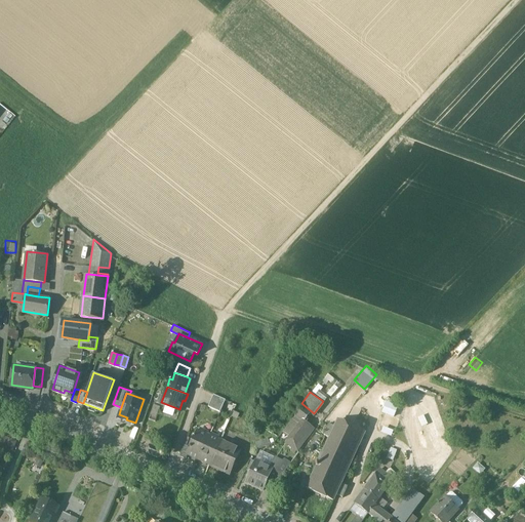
[(226,398),(214,393),(211,399),(223,404),(226,398)]
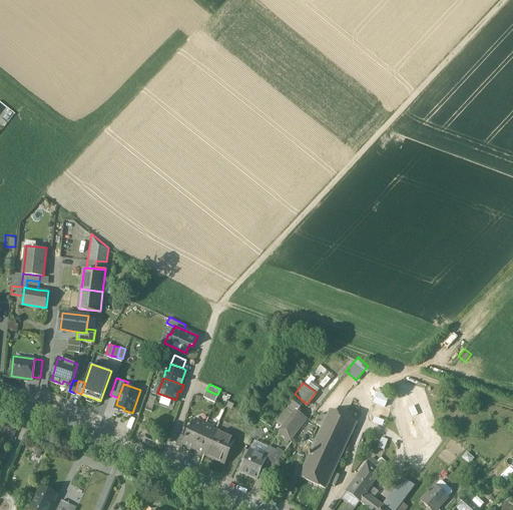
[(217,395),(206,390),(204,396),(215,401),(217,395)]
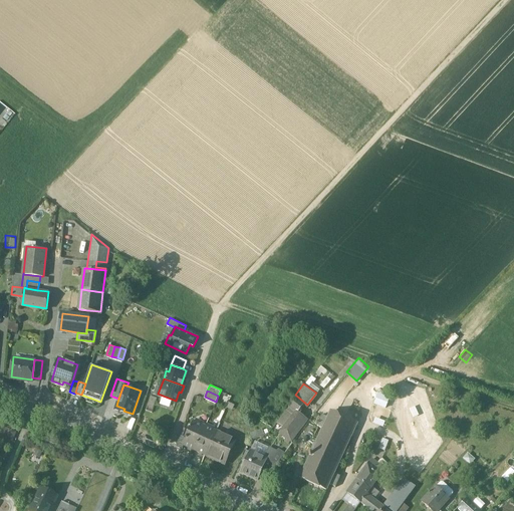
[(295,397),(288,391),(285,394),(283,397),(290,404),(295,397)]
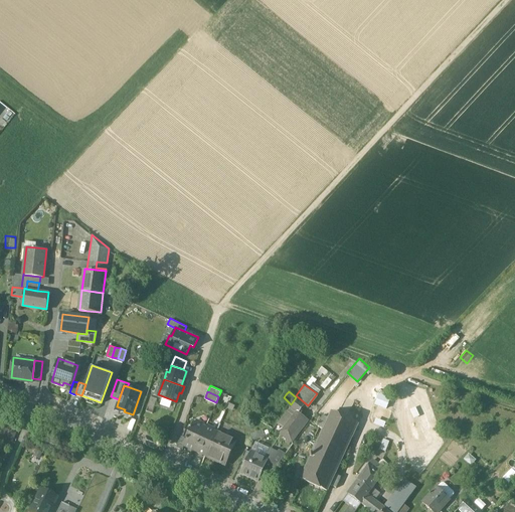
[(303,404),(296,397),(291,404),(298,410),(303,404)]
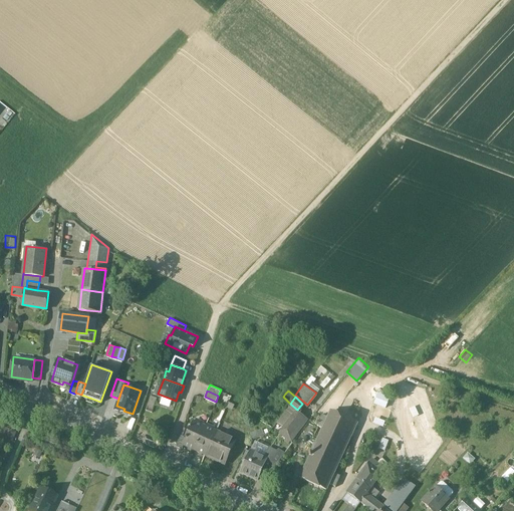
[(308,419),(297,410),(283,430),(281,433),(292,440),(308,419)]
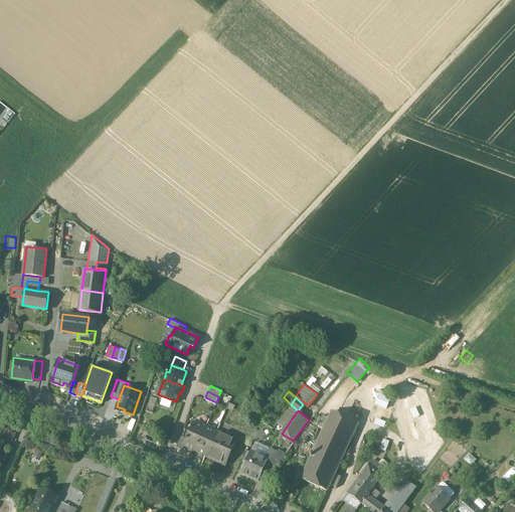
[(318,425),(324,429),(312,454),(310,453),(309,456),(311,457),(301,477),(327,489),(330,484),(330,483),(335,472),(338,466),(358,422),(332,410),(330,416),(323,413),(318,425)]
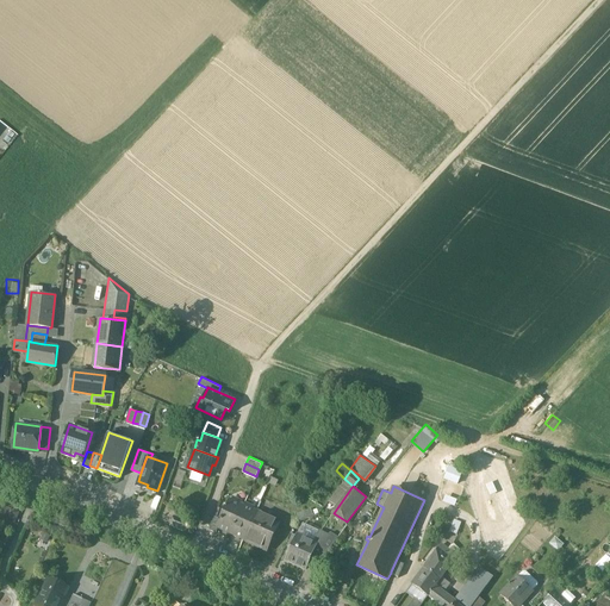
[(230,498),(218,525),(230,531),(243,504),(230,498)]
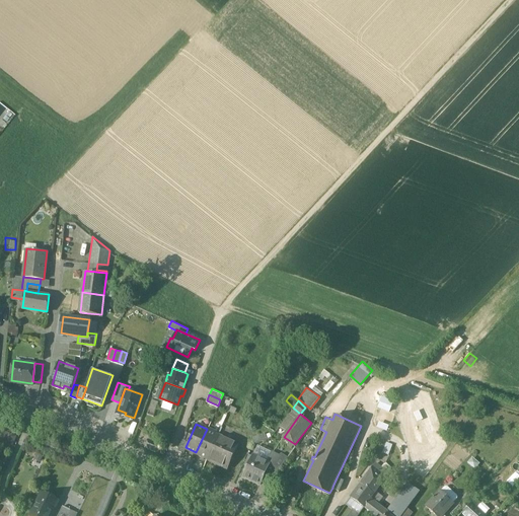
[(0,437),(0,443),(11,448),(17,431),(4,426),(0,437)]
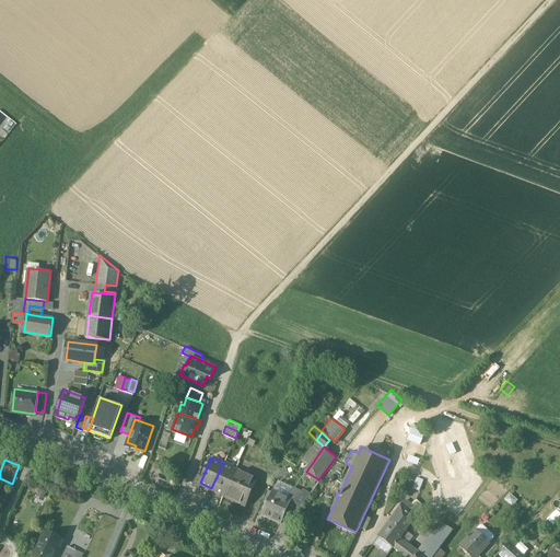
[(308,468),(299,461),(296,465),(306,472),(308,468)]
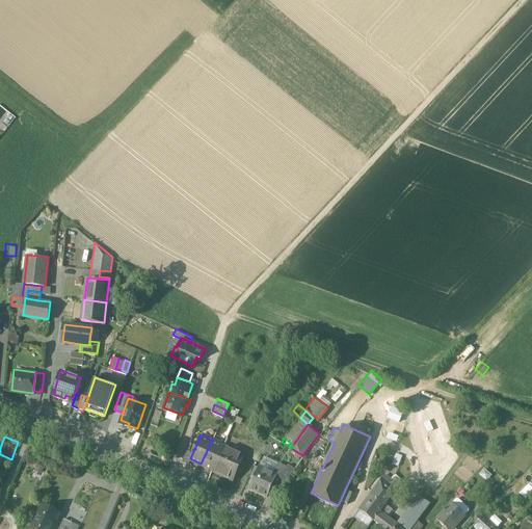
[(212,440),(201,464),(212,469),(223,445),(212,440)]
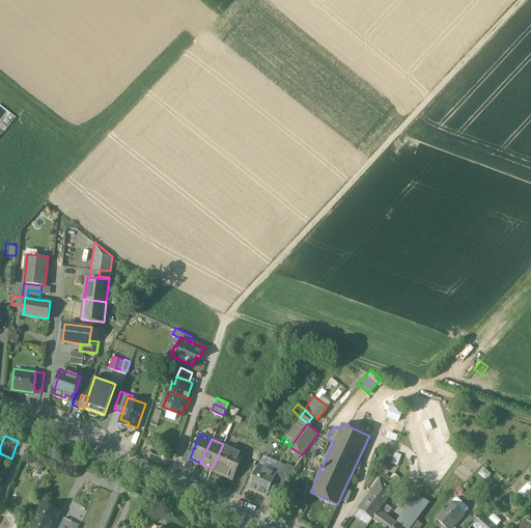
[(260,450),(273,446),(271,441),(258,446),(260,450)]
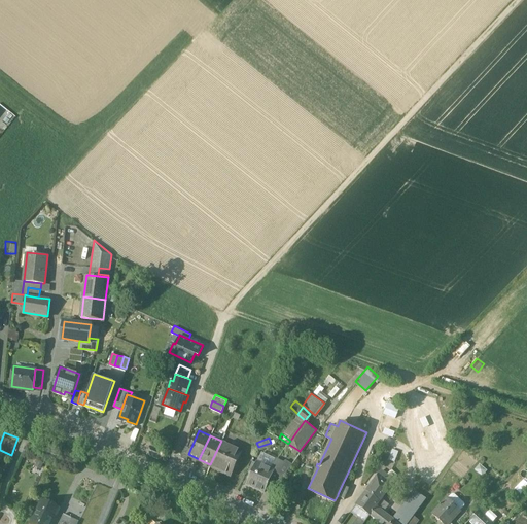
[(242,450),(221,441),(210,464),(231,474),(242,450)]
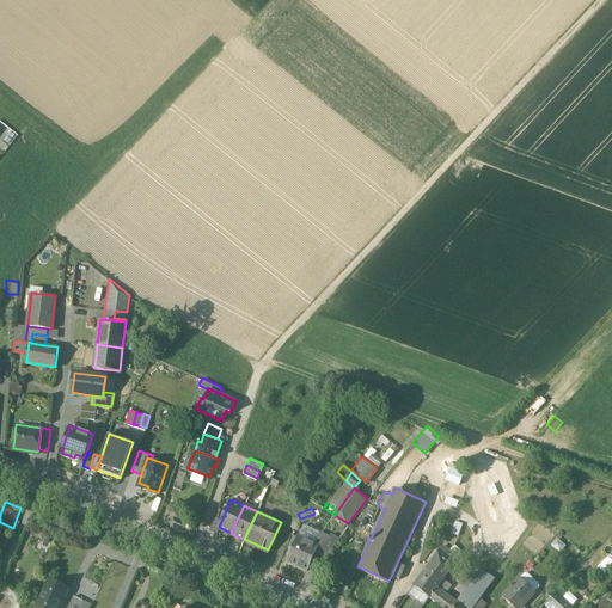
[(187,522),(175,517),(171,526),(183,530),(187,529),(188,526),(187,522)]
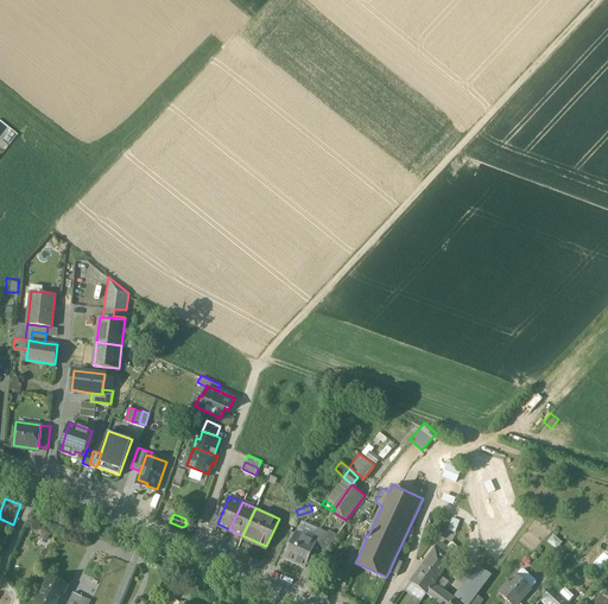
[(453,516),(448,528),(454,531),(458,519),(453,516)]
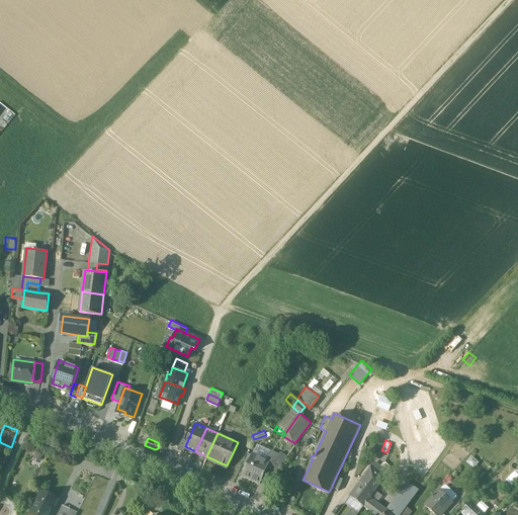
[(256,442),(253,450),(266,456),(270,448),(256,442)]
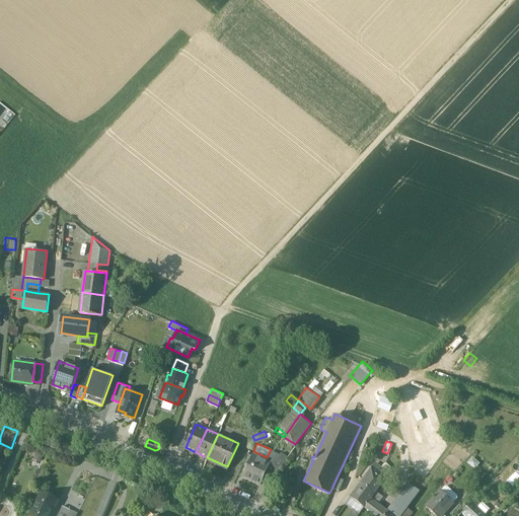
[(288,457),(282,453),(276,461),(283,464),(288,457)]
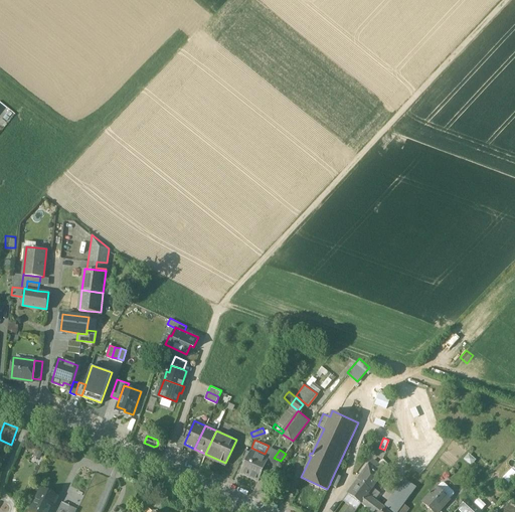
[(265,458),(250,452),(241,472),(258,479),(263,468),(267,459),(265,458)]
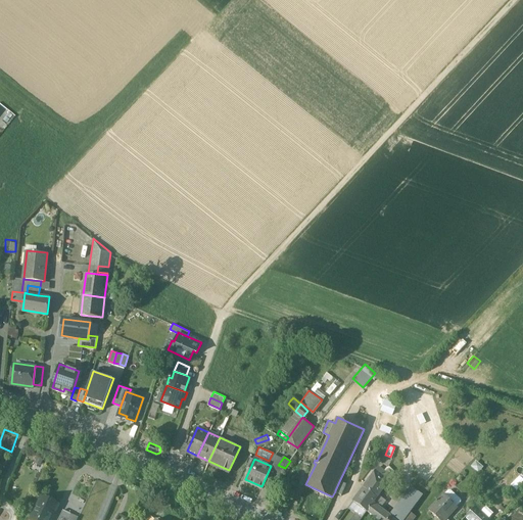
[(278,465),(271,461),(269,465),(271,466),(267,475),(276,479),(285,468),(278,465)]
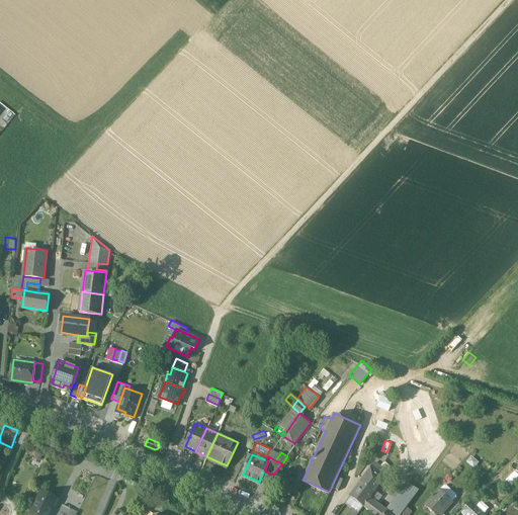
[(386,469),(375,460),(369,468),(382,478),(386,469)]
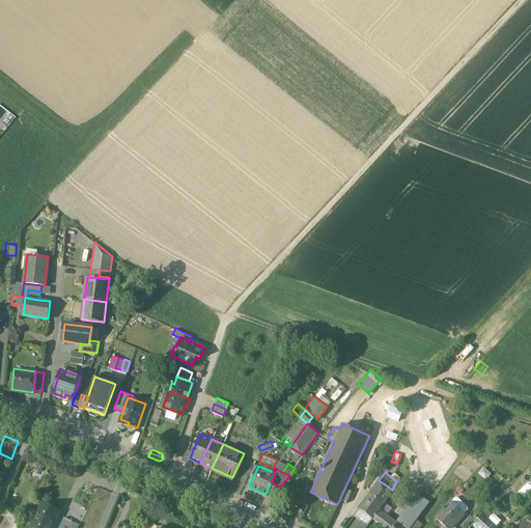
[(379,480),(369,494),(383,504),(391,493),(392,490),(379,480)]
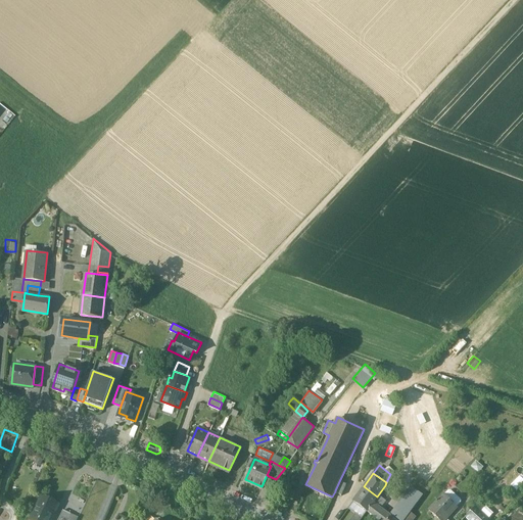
[(346,482),(340,479),(335,490),(341,494),(346,482)]
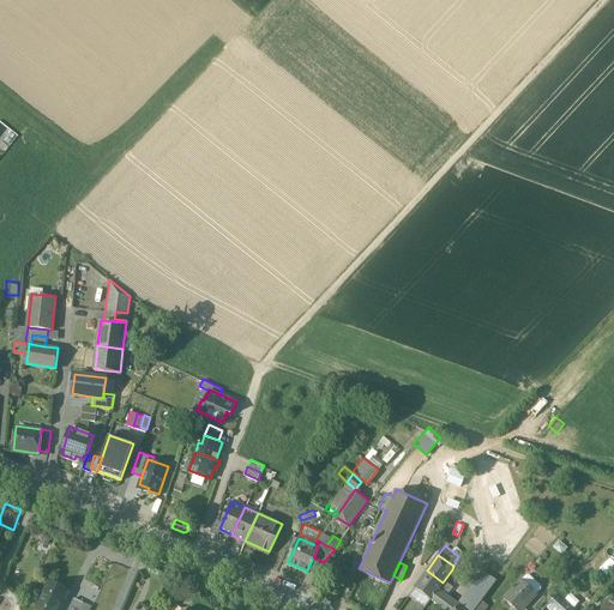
[(482,568),(456,603),(465,609),(473,609),(481,599),(498,579),(482,568)]
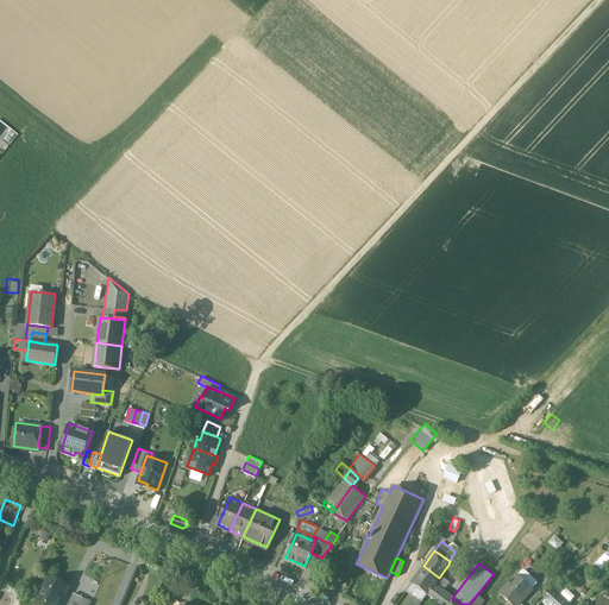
[(439,578),(424,566),(412,581),(427,593),(427,592),(433,584),(433,585),(439,578)]
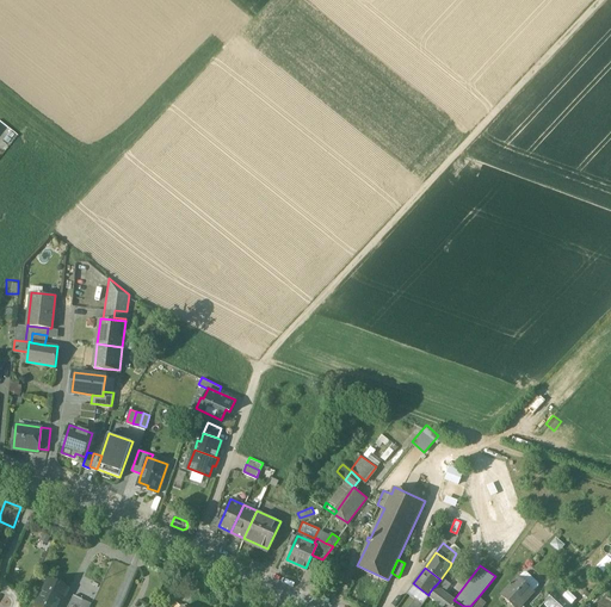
[(523,570),(518,576),(501,594),(514,606),(517,606),(522,602),(534,590),(538,584),(538,581),(526,570),(523,570)]
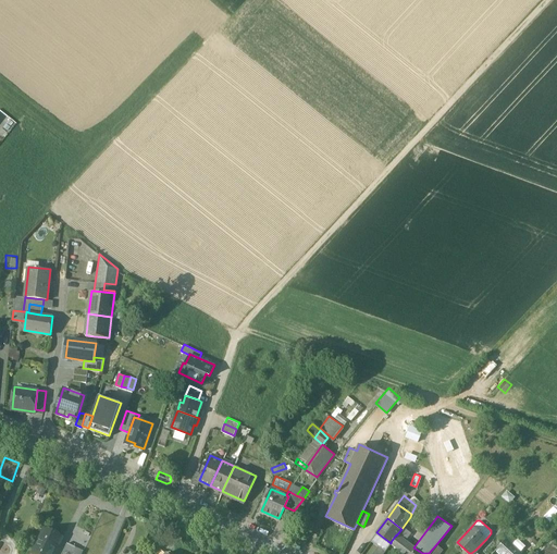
[(52,553),(62,536),(45,527),(29,553),(52,553)]
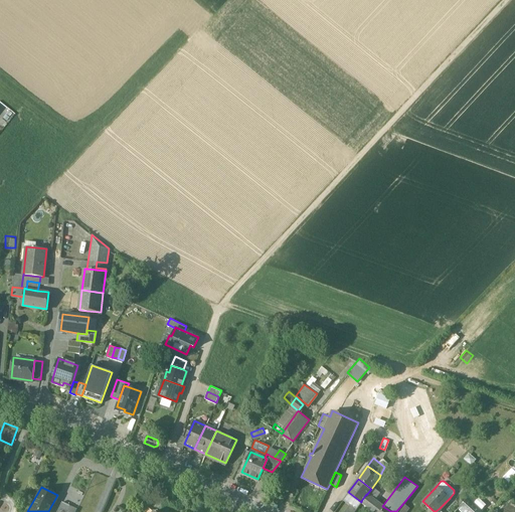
[(479,511),(481,510),(472,502),(476,497),(472,493),(459,506),(465,511),(479,511)]
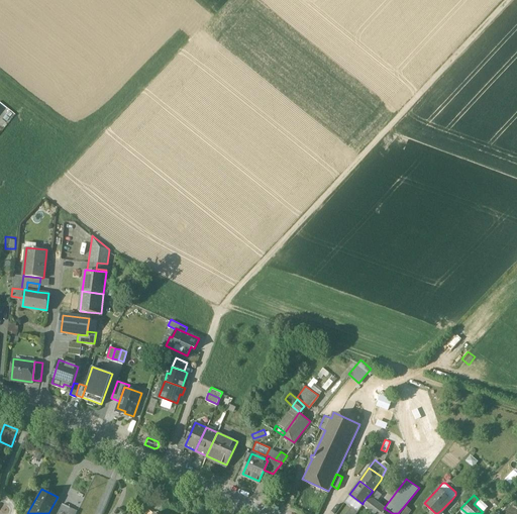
[(392,513),(384,508),(368,497),(368,496),(363,503),(363,504),(376,513),(392,513)]
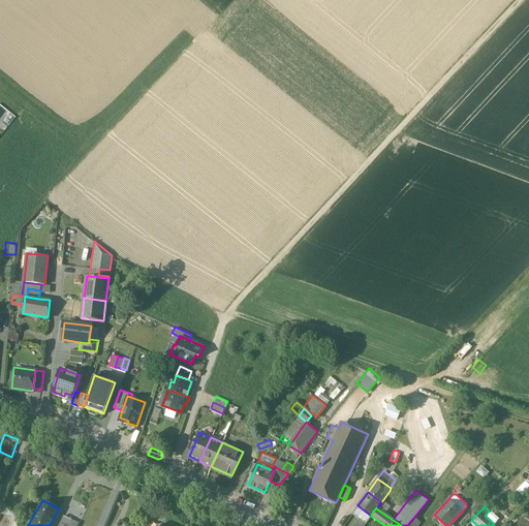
[(64,514),(58,525),(61,525),(67,525),(71,518),(64,514)]
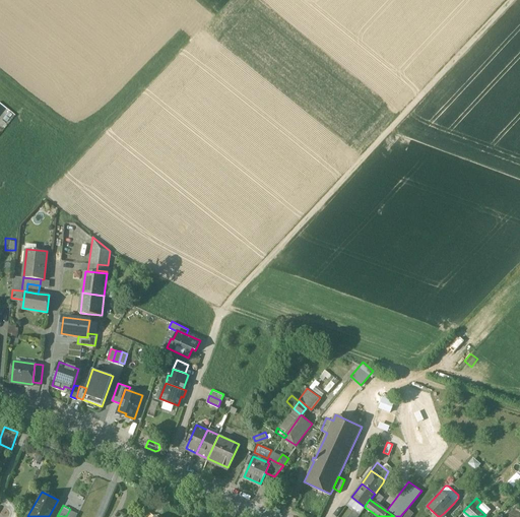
[(407,516),(412,511),(407,508),(400,516),(407,516)]
